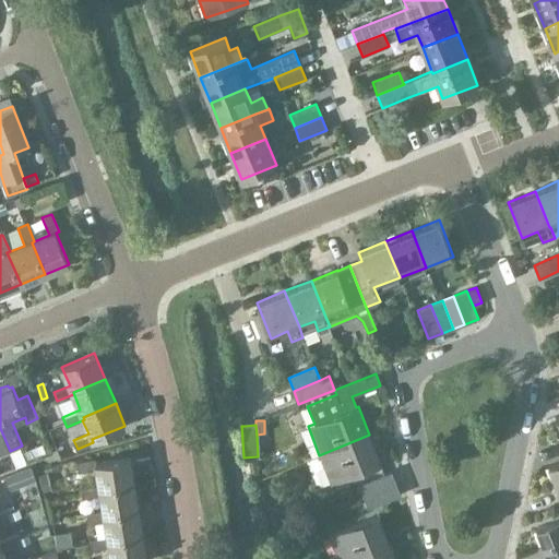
[(0,454),(10,451),(0,428),(0,454)]
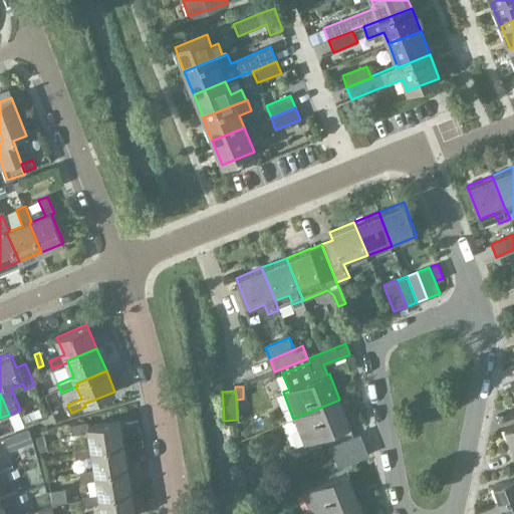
[(339,400),(293,419),(304,445),(350,427),(339,400)]
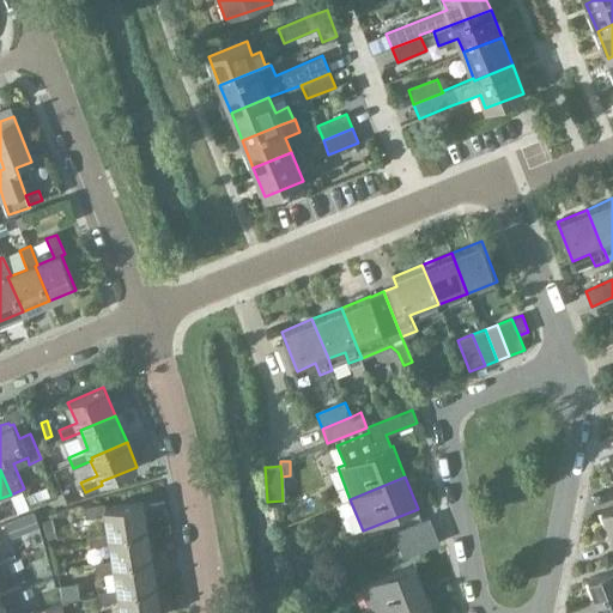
[(105,504),(85,507),(86,519),(107,515),(110,532),(110,536),(147,530),(143,502),(105,508),(105,504)]
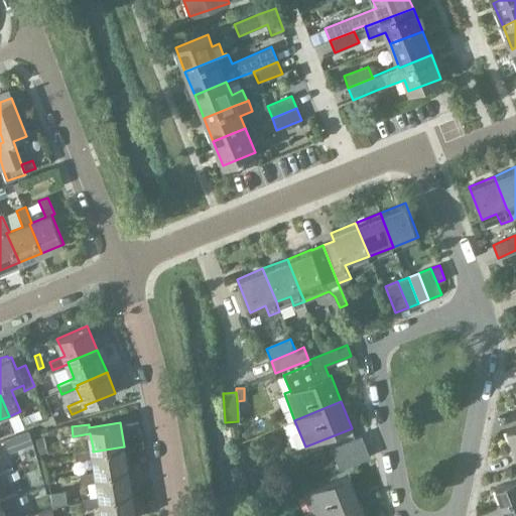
[(515,426),(506,430),(515,457),(515,426)]
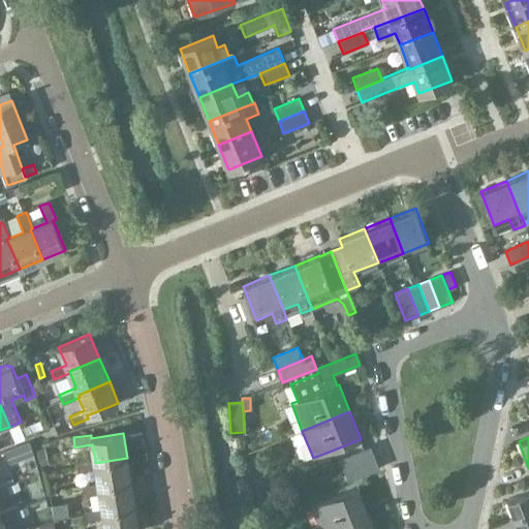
[(28,442),(5,450),(10,464),(33,456),(28,442)]
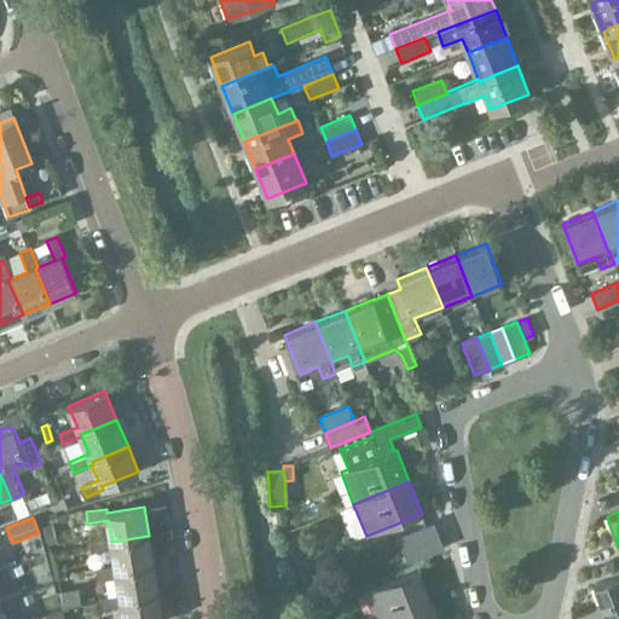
[(403,549),(439,534),(433,522),(398,536),(403,549)]
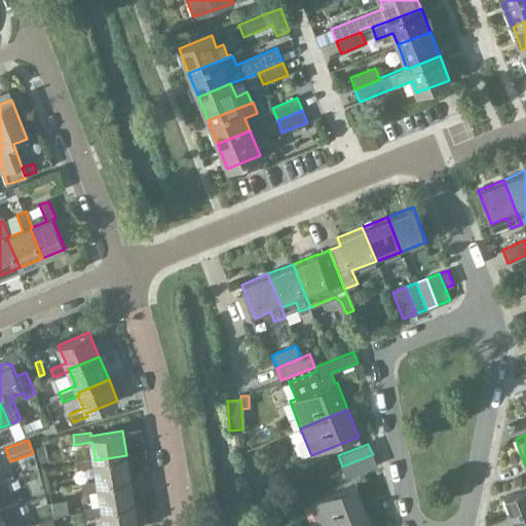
[(45,445),(37,447),(41,463),(49,461),(45,445)]
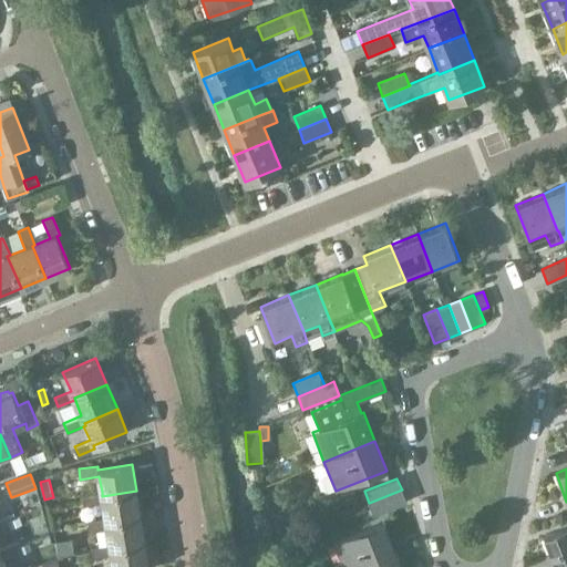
[(402,490),(369,503),(373,515),(406,502),(402,490)]
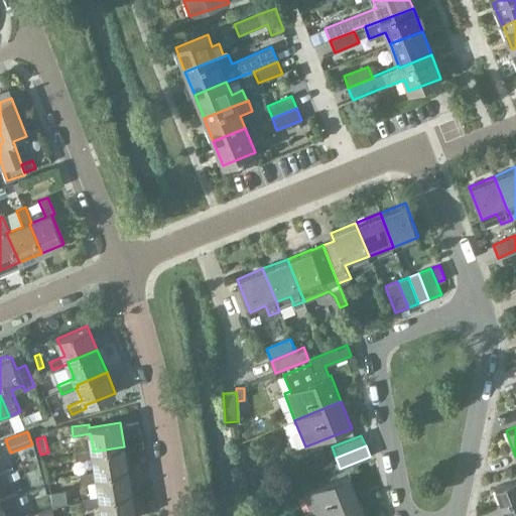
[(93,447),(75,450),(76,460),(94,457),(97,471),(97,476),(128,470),(124,446),(93,452),(93,447)]
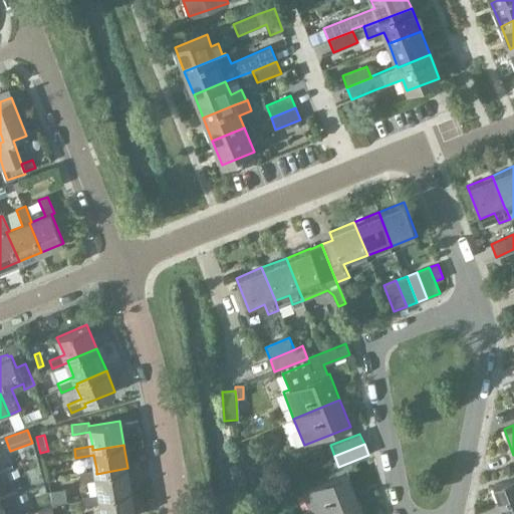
[(0,480),(17,474),(15,468),(13,469),(6,472),(5,469),(0,470),(0,480)]
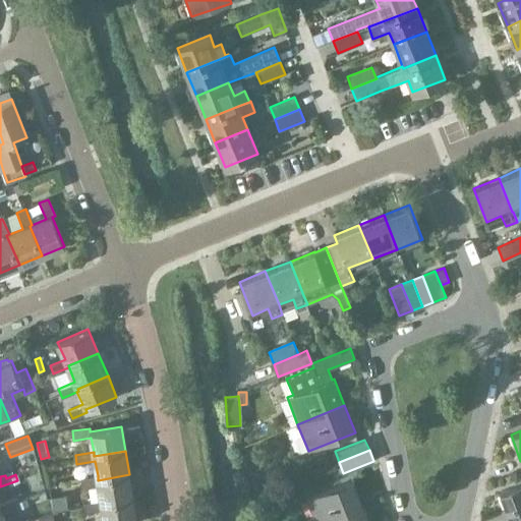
[(98,475),(79,478),(80,488),(99,484),(101,500),(102,504),(133,499),(129,474),(98,480),(98,475)]
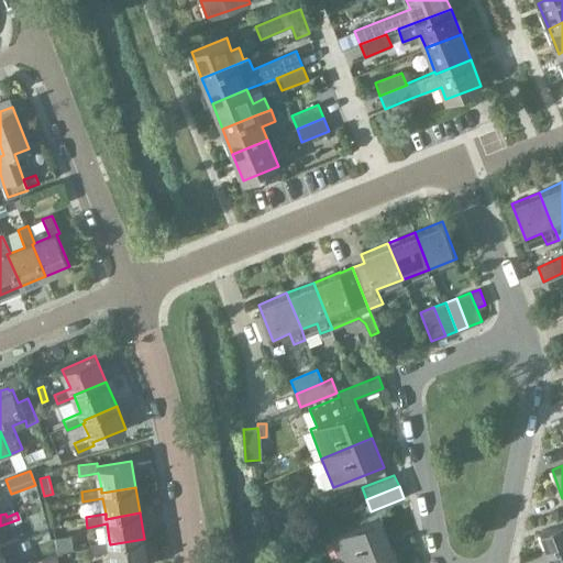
[(340,562),(354,562),(393,548),(382,519),(331,539),(340,562)]
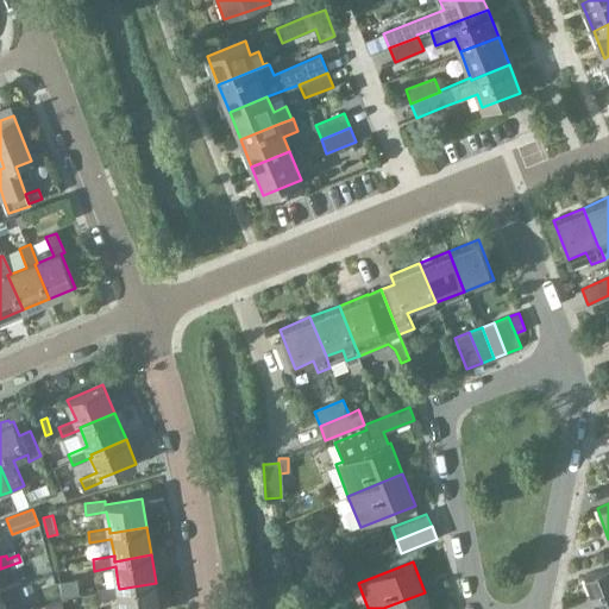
[(608,608),(608,566),(583,577),(584,578),(585,577),(597,608),(608,608)]
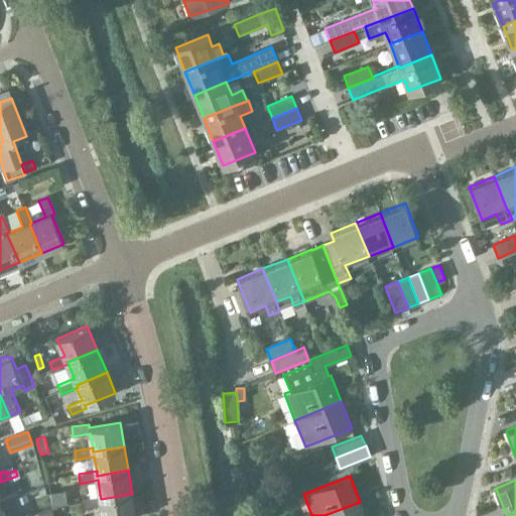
[(60,491),(49,493),(52,506),(62,504),(60,491)]
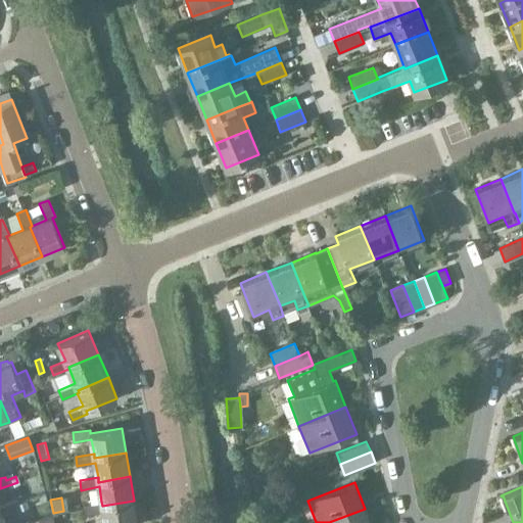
[(0,522),(4,522),(2,516),(18,510),(14,500),(0,505),(0,522)]
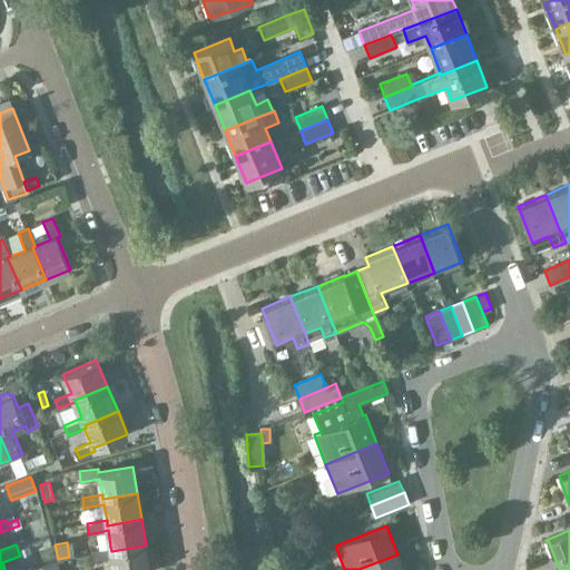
[(28,546),(18,549),(21,556),(30,552),(28,546)]
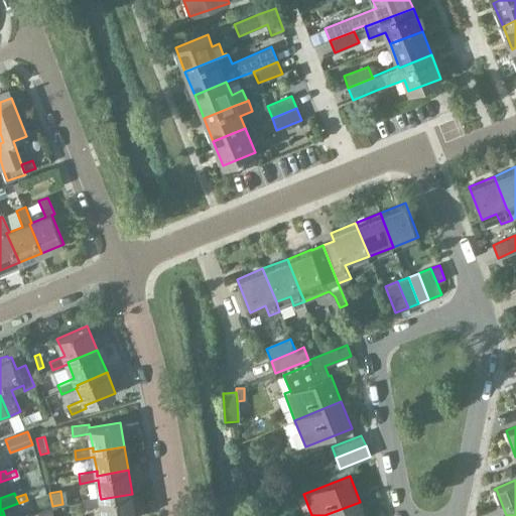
[(100,495),(82,498),(84,507),(102,504),(103,515),(135,515),(132,494),(101,499),(100,495)]
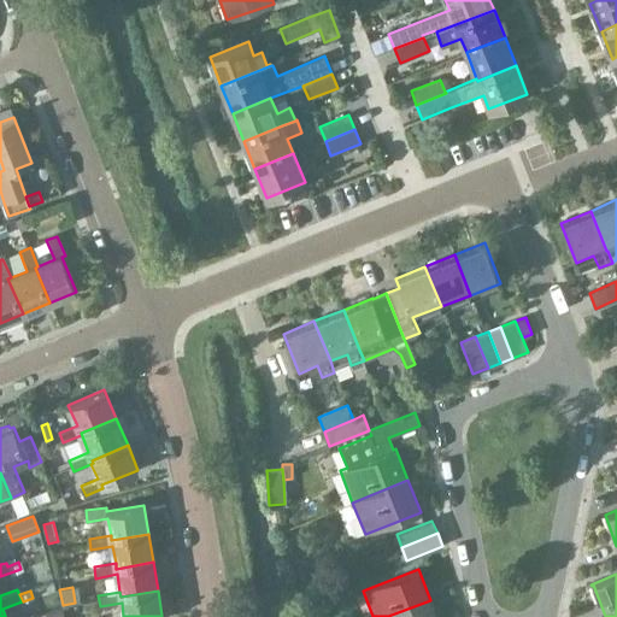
[(436,616),(430,600),(388,616),(436,616)]
